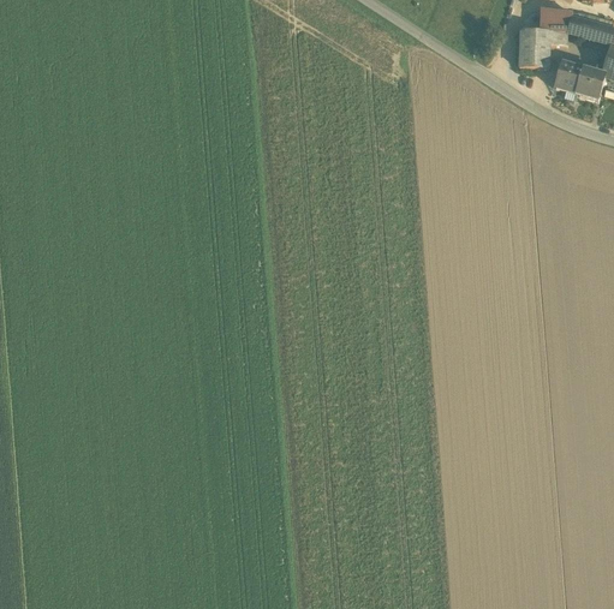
[(613,28),(613,25),(613,24),(612,24),(610,27),(576,17),(577,11),(540,7),(538,29),(566,30),(572,33),(610,42),(603,65),(600,72),(604,73),(604,75),(613,77),(613,28)]
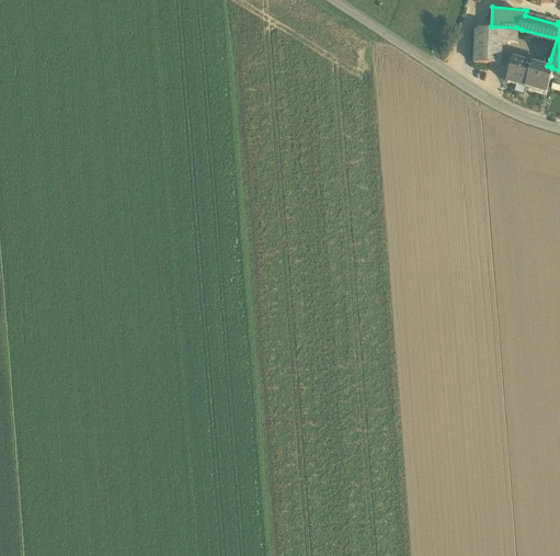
[(516,40),(516,27),(491,26),(475,26),(472,59),(500,60),(501,38),(516,40)]
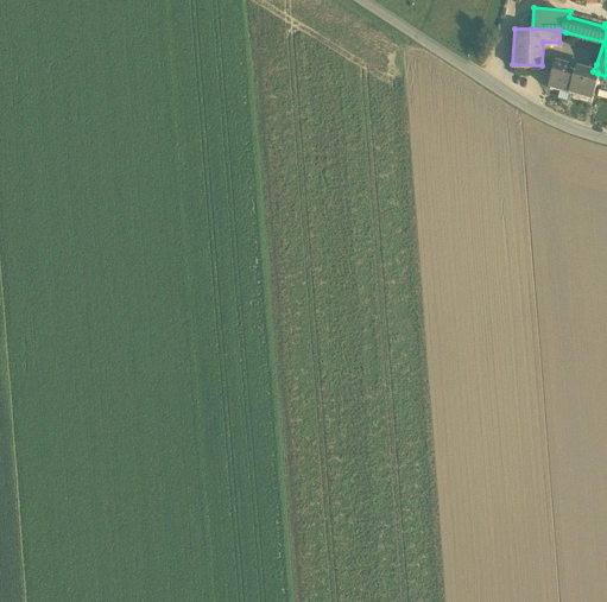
[(558,88),(568,92),(575,67),(556,61),(549,86),(558,88)]
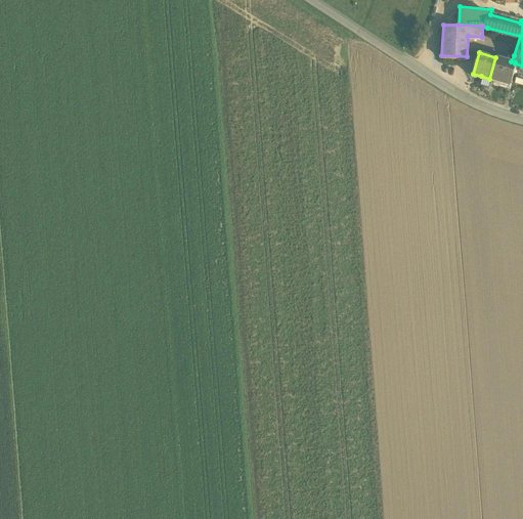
[(506,60),(495,57),(489,79),(509,84),(515,63),(515,62),(511,61),(514,55),(509,53),(506,60)]
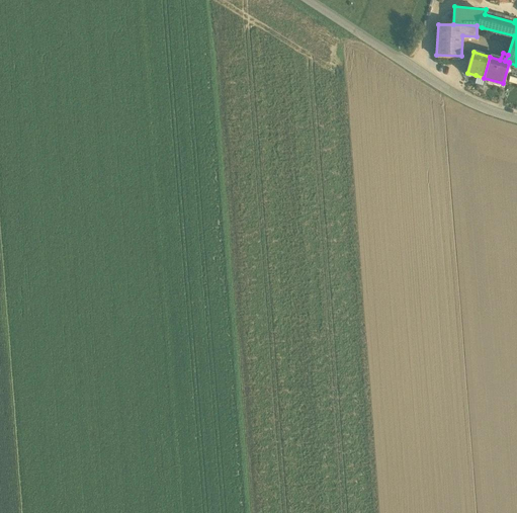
[(482,83),(484,78),(476,75),(474,81),(482,83)]
